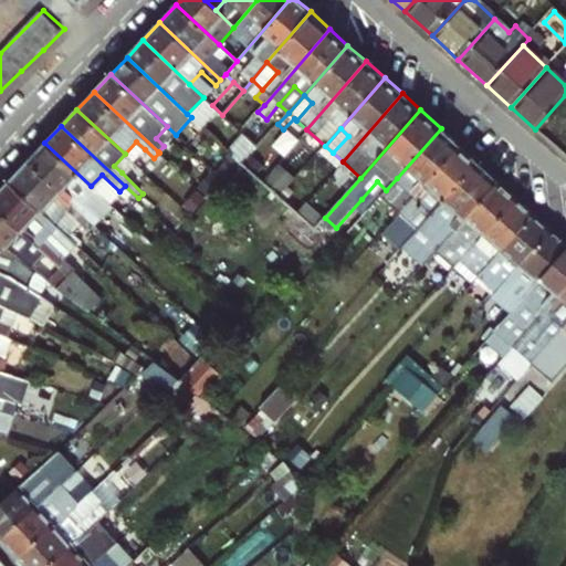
[(459,144),(441,128),(397,178),(407,187),(391,203),(400,211),(459,144)]
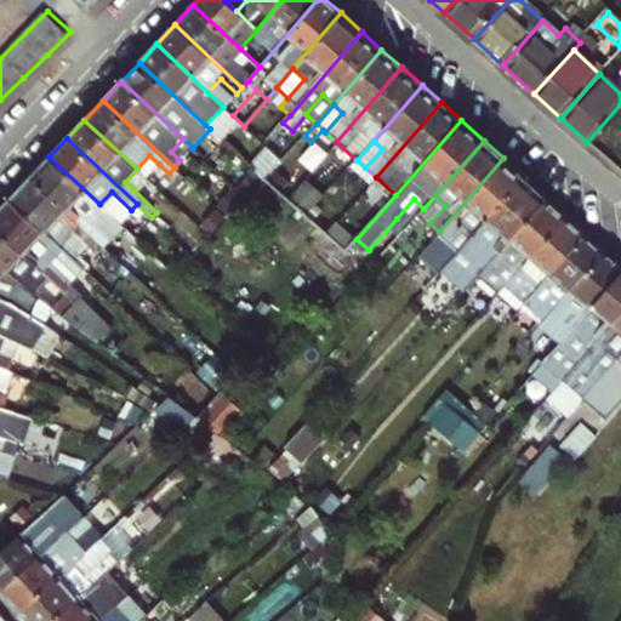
[(146,177),(159,164),(149,155),(137,169),(146,177)]
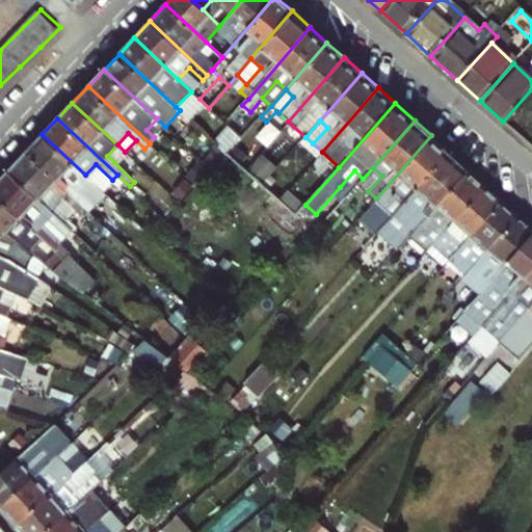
[(42,134),(26,152),(81,203),(89,193),(78,182),(85,175),(42,134)]
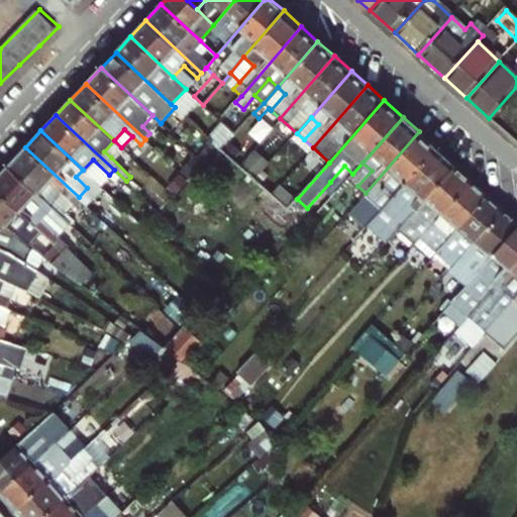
[(419,131),(366,193),(349,211),(352,214),(357,219),(366,210),(373,202),(381,209),(385,205),(436,147),(419,131)]
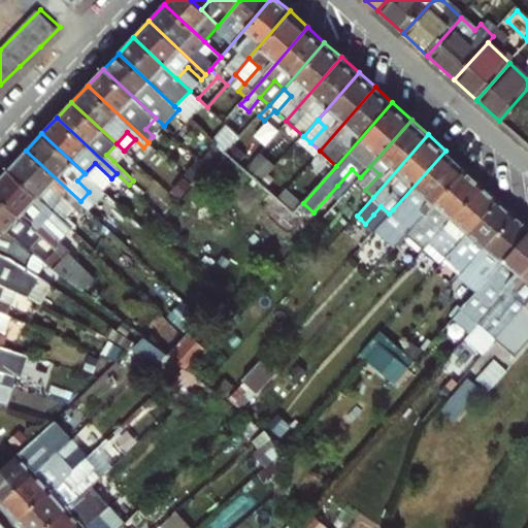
[(168,151),(153,136),(147,141),(149,142),(157,150),(163,156),(168,151)]
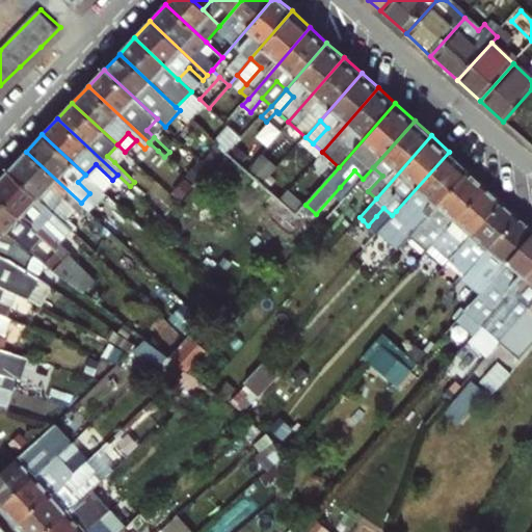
[(150,143),(144,149),(153,156),(158,151),(150,143)]
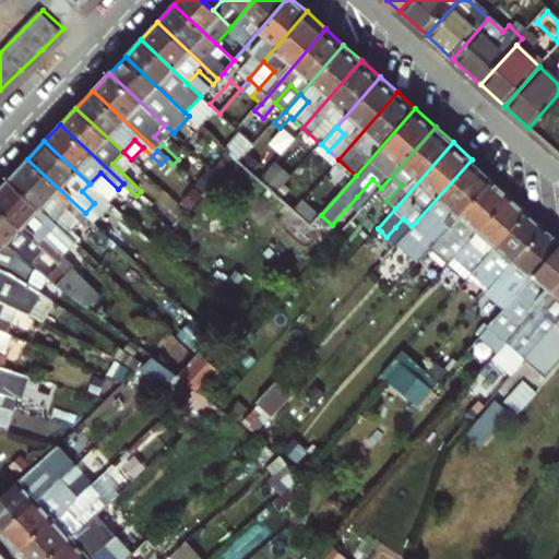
[(120,170),(131,159),(123,152),(113,164),(120,170)]
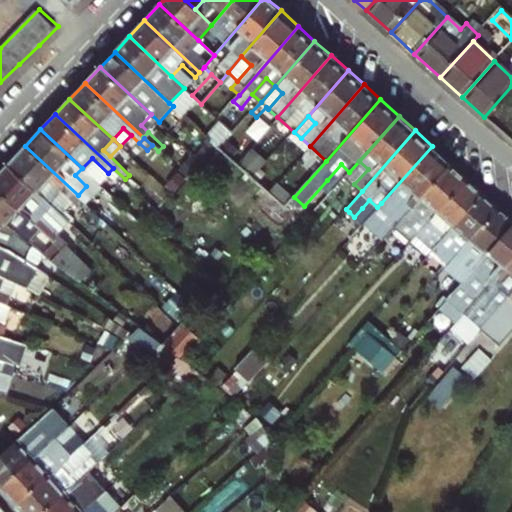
[(237,149),(227,140),(220,149),(229,157),(237,149)]
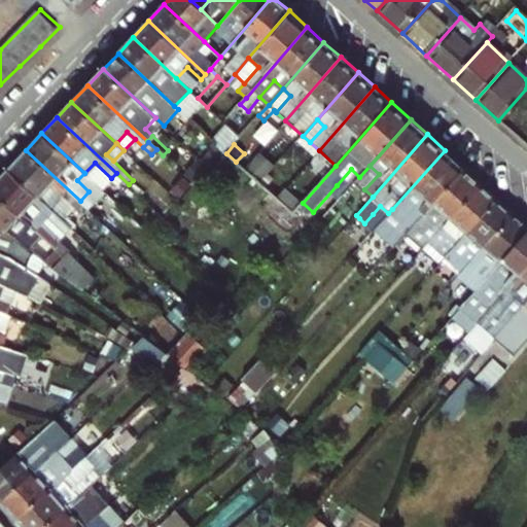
[(80,201),(26,150),(8,169),(54,212),(71,229),(75,224),(67,217),(76,207),(79,209),(83,205),(80,201)]
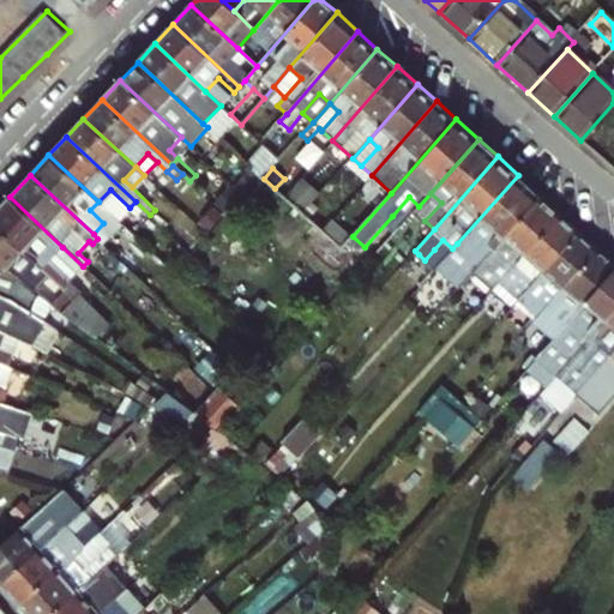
[(518,175),(457,244),(471,258),(458,272),(434,300),(440,306),(485,258),(541,196),(518,175)]
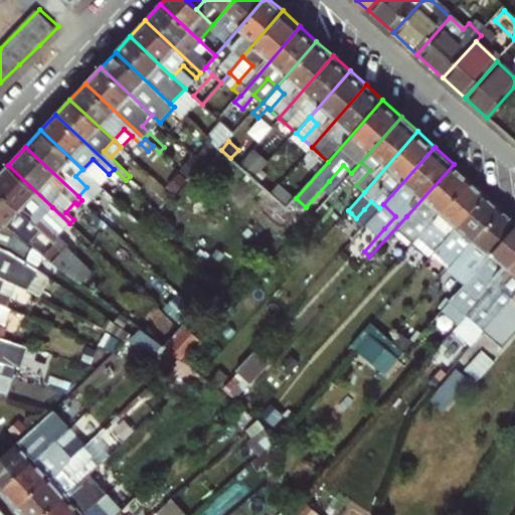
[(246,155),(238,165),(254,180),(263,170),(246,155)]
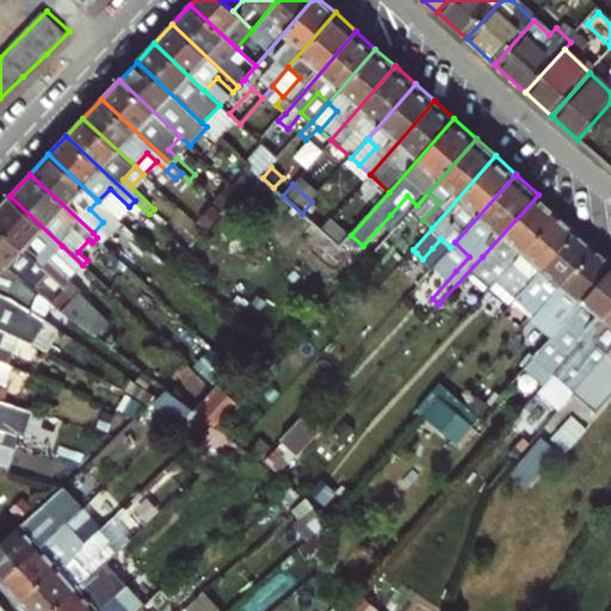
[(98,201),(111,214),(117,220),(129,207),(110,189),(98,201)]
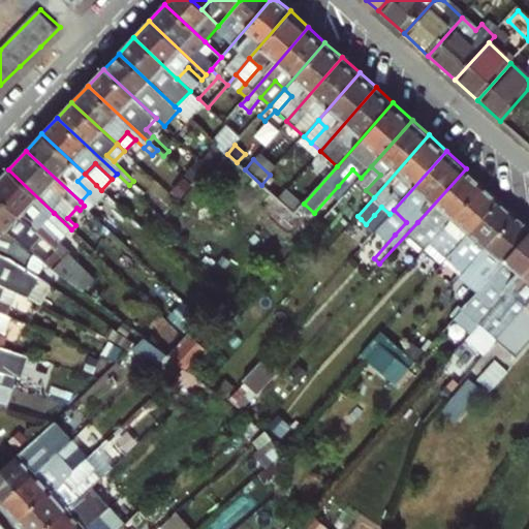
[(380,175),(371,166),(361,178),(356,182),(366,190),(380,175)]
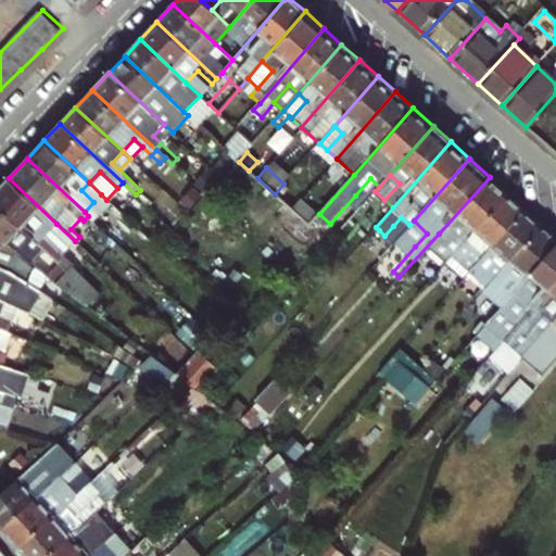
[(507,193),(490,177),(439,234),(447,241),(455,232),(465,241),(507,193)]
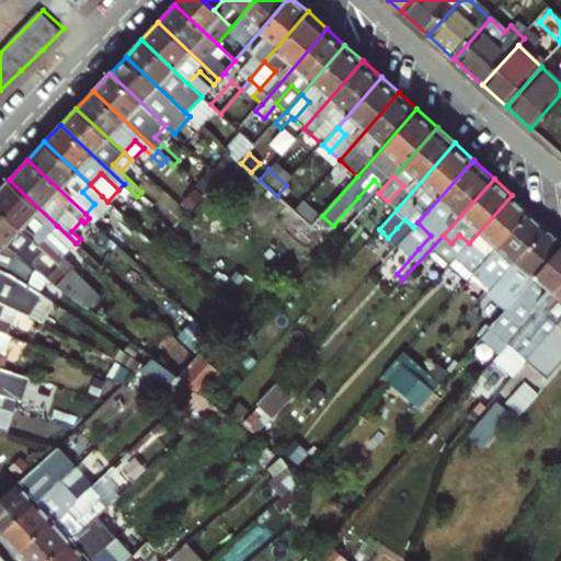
[(47,236),(57,226),(9,180),(0,189),(0,209),(43,250),(59,265),(67,272),(72,266),(63,256),(66,253),(47,236)]
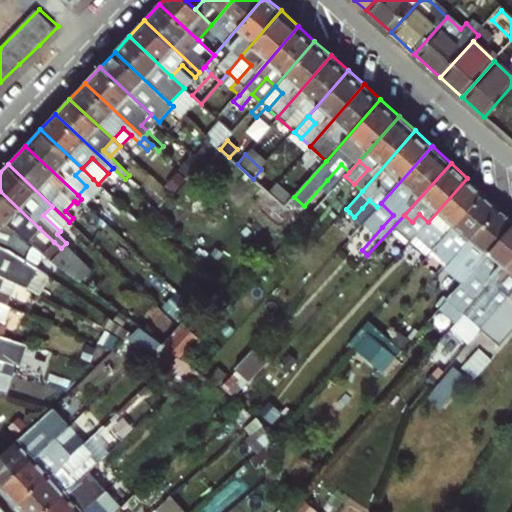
[(341,164),(327,180),(336,187),(345,176),(349,172),(341,164)]
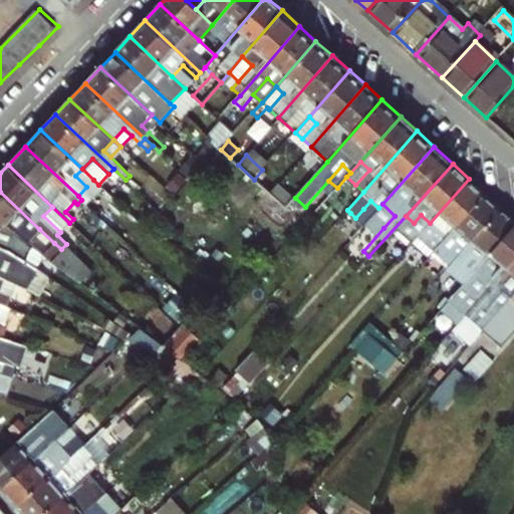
[(93,180),(82,169),(75,176),(86,187),(93,180)]
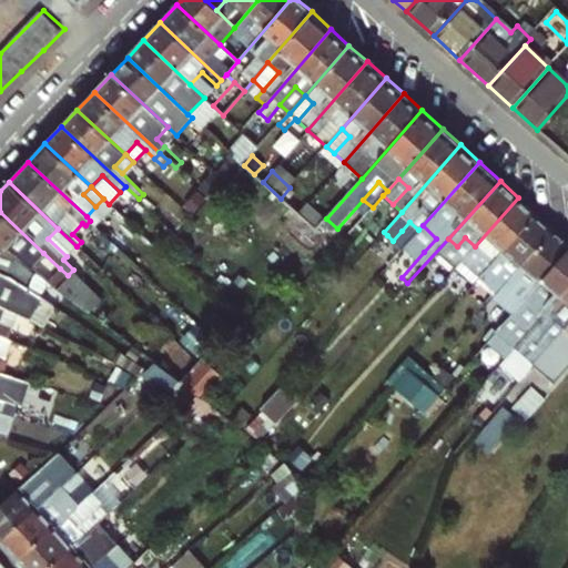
[(139,199),(125,186),(120,192),(133,205),(139,199)]
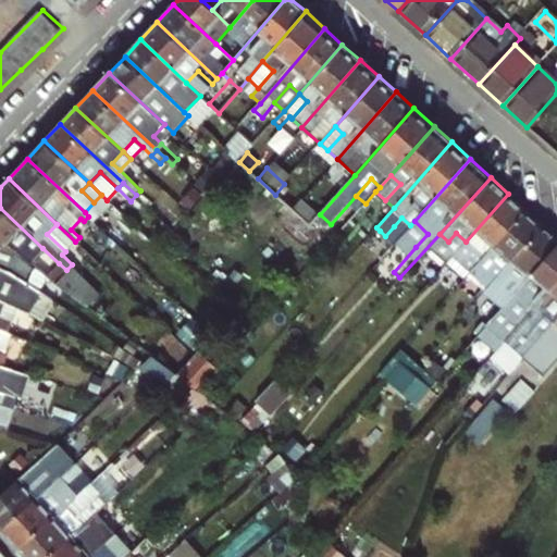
[(302,198),(286,183),(284,184),(275,195),(293,210),(301,200),(302,198)]
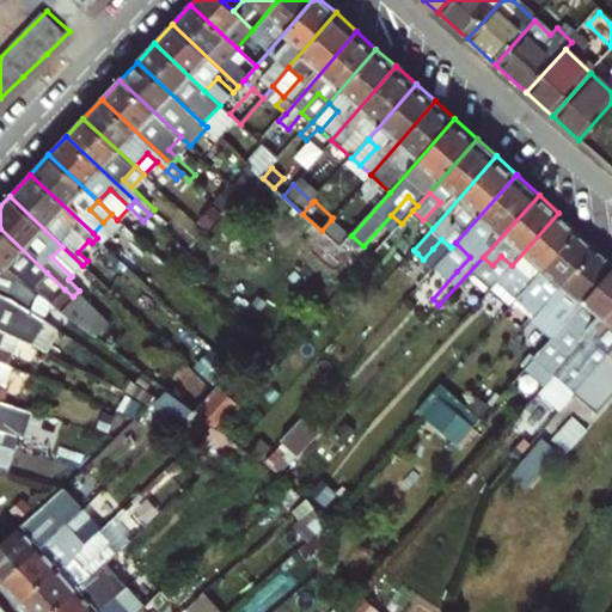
[(577,230),(558,213),(512,265),(503,275),(513,283),(509,288),(519,297),(522,292),(530,283),(577,230)]
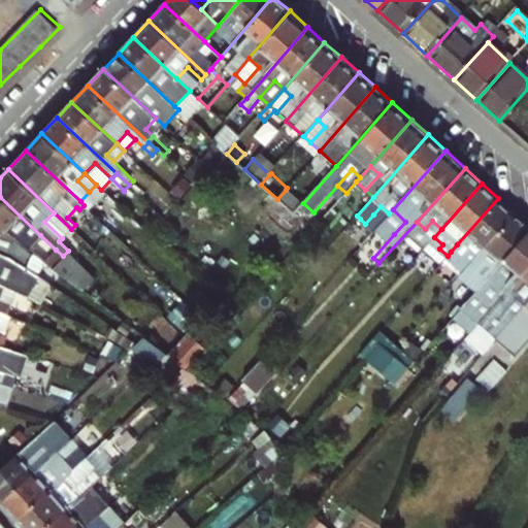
[(302,204),(286,190),(277,199),(294,213),(302,204)]
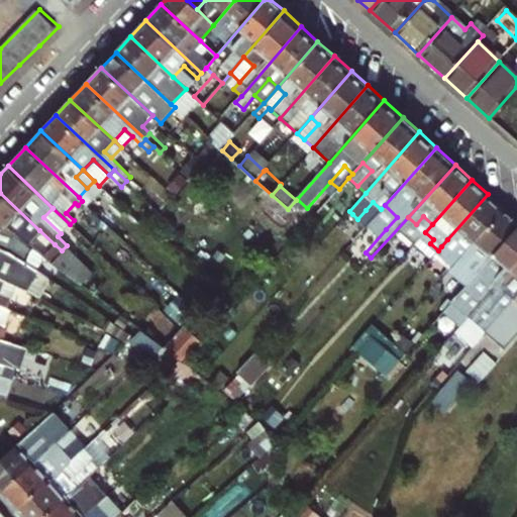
[(39,230),(0,193),(0,222),(14,233),(17,235),(25,226),(35,234),(39,230)]
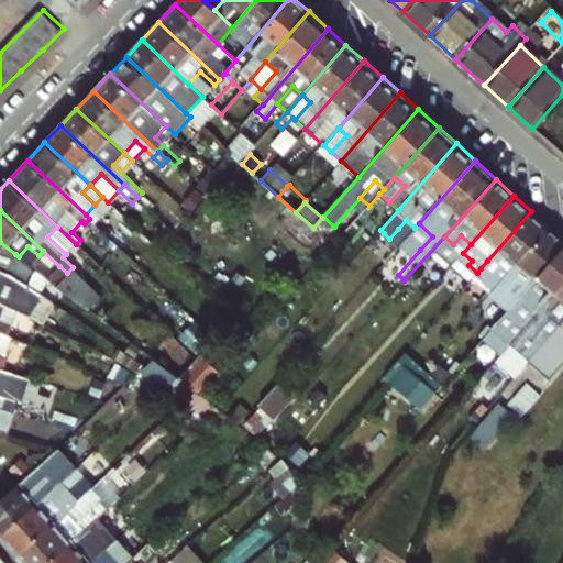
[(487,261),(506,276),(549,228),(531,211),(487,261)]
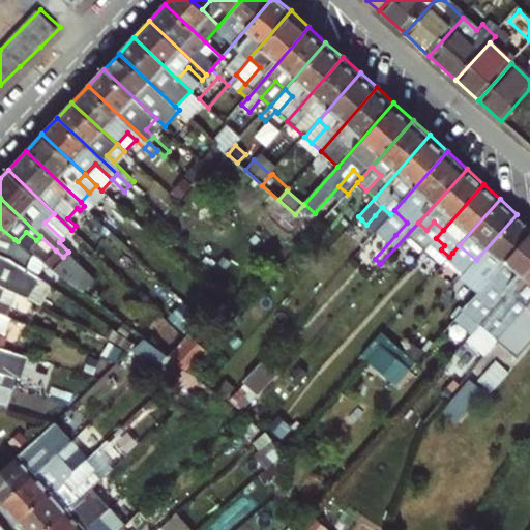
[(303,205),(295,214),(305,224),(315,213),(304,204),(303,205)]
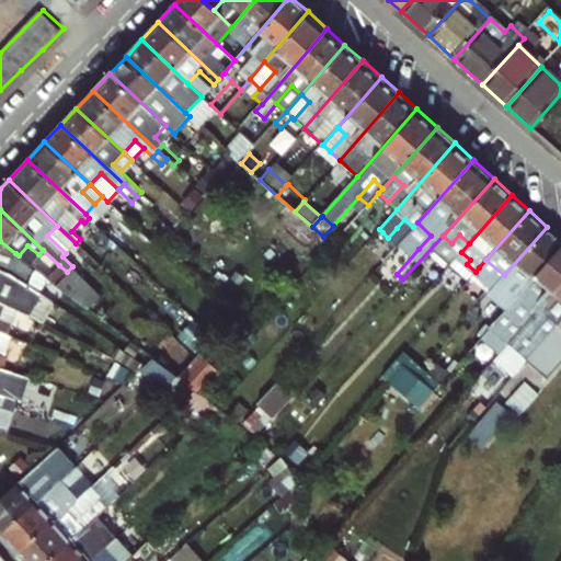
[(397,228),(405,236),(413,227),(404,219),(397,228)]
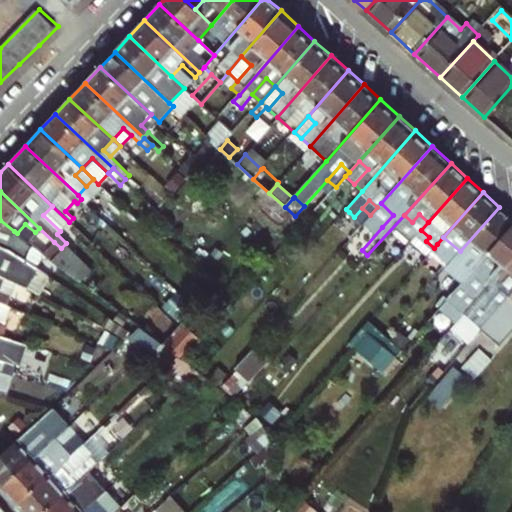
[(377,207),(370,215),(382,227),(393,215),(381,203),(377,207)]
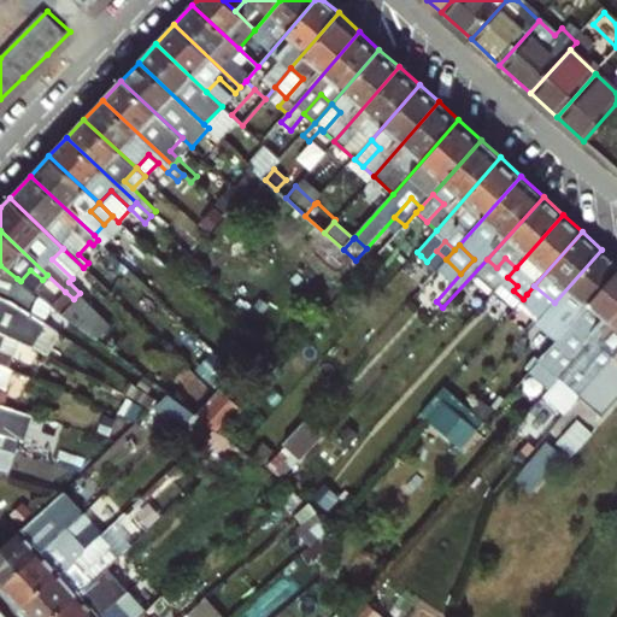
[(83,268),(63,248),(52,259),(72,278),(83,268)]
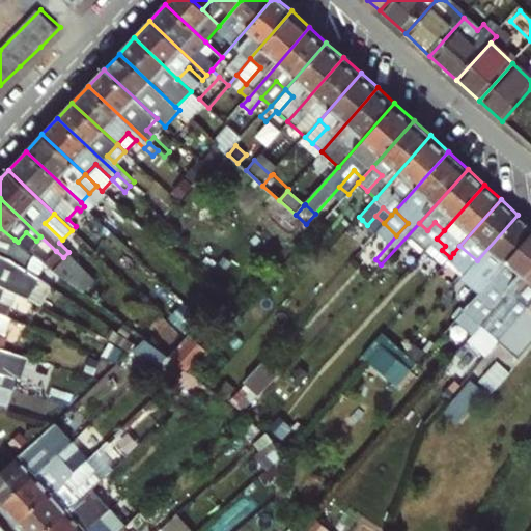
[(482,268),(493,276),(530,233),(530,225),(518,215),(477,260),(470,269),(465,275),(471,280),(482,268)]
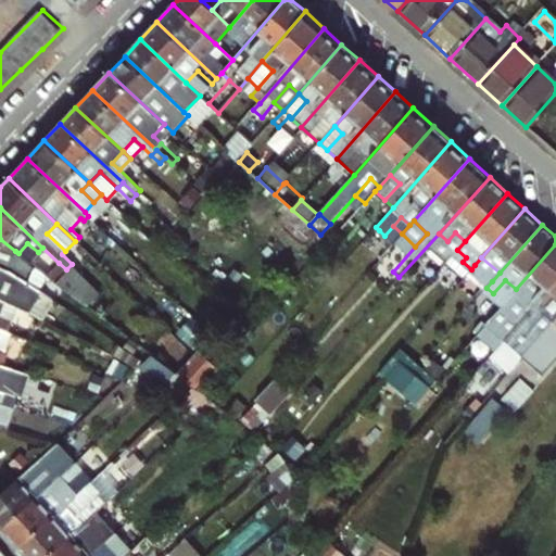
[(376,227),(368,236),(371,239),(379,230),(376,227)]
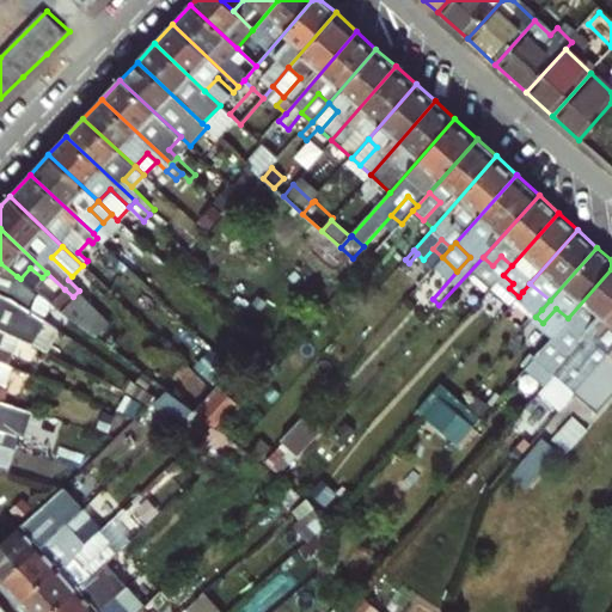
[(8,299),(17,276),(0,263),(0,286),(4,288),(1,294),(1,295),(8,299)]
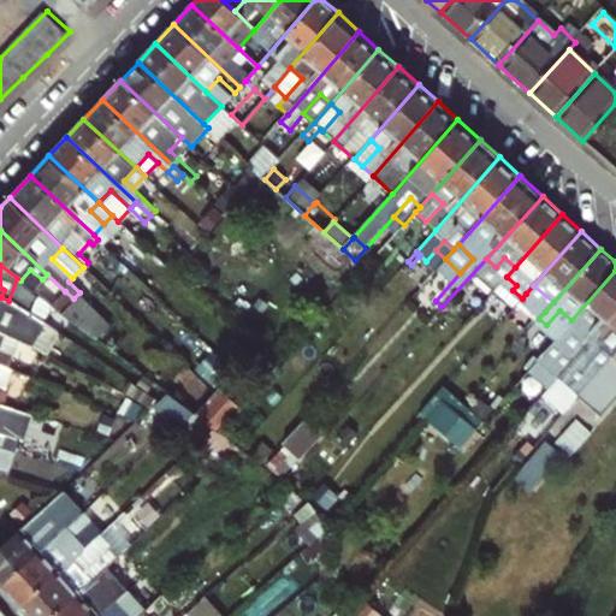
[(30,270),(21,280),(33,290),(42,279),(30,270)]
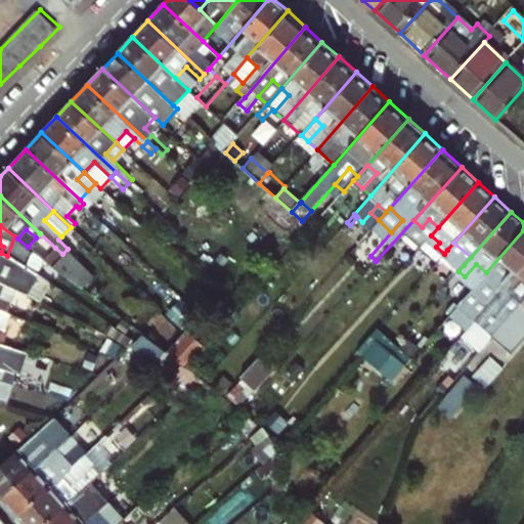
[(457,304),(475,320),(523,263),(523,230),(486,272),(475,286),(457,304)]
